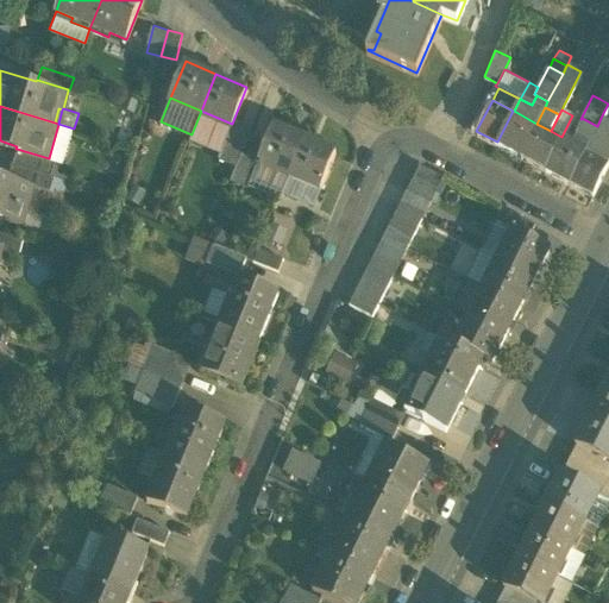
[(232,124),(201,111),(192,134),(189,138),(220,151),(232,124)]
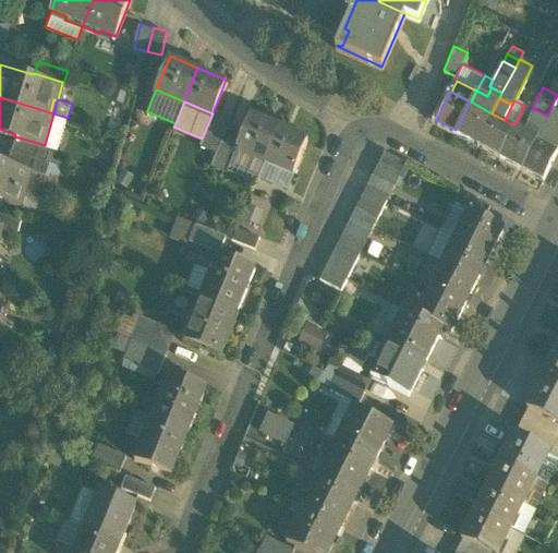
[(477,142),(492,113),(471,101),(470,101),(456,130),(477,142)]
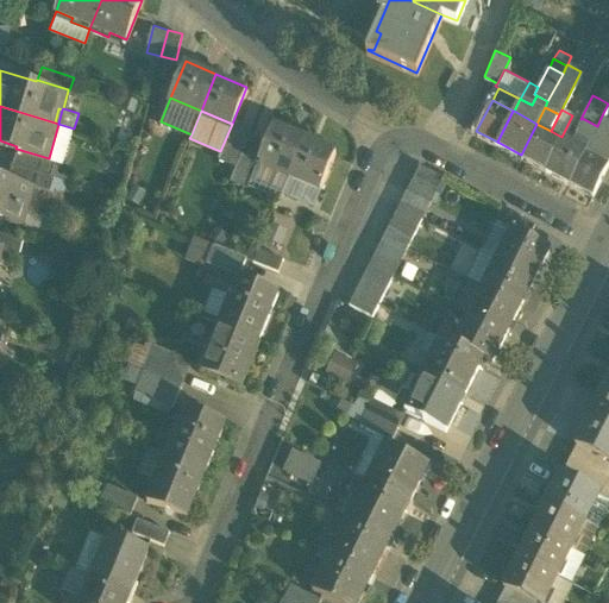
[(573,137),(571,142),(585,149),(597,126),(582,118),(582,119),(572,137),(573,137)]
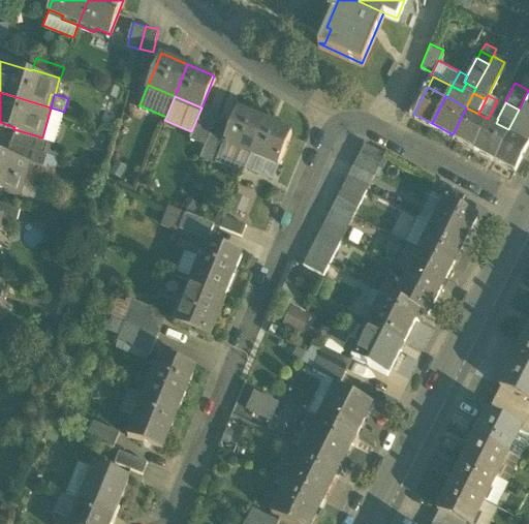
[(519,110),(508,129),(528,140),(528,136),(528,105),(522,102),(519,110)]
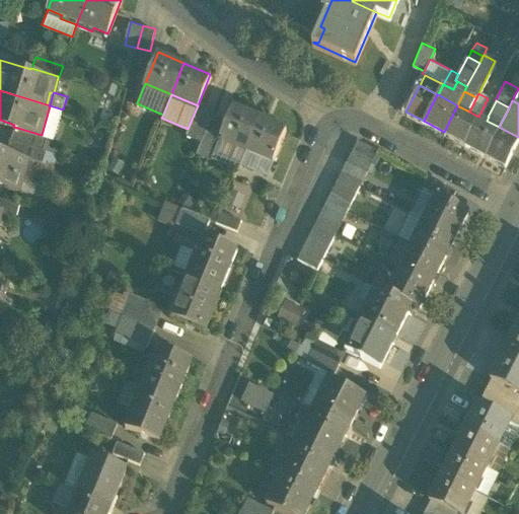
[(219,137),(246,148),(260,116),(232,104),(227,118),(219,137)]
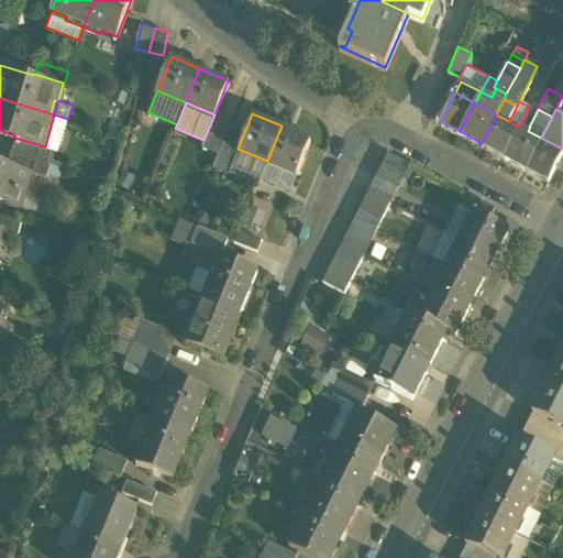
[(202,143),(219,150),(231,121),(214,115),(203,140),(202,143)]
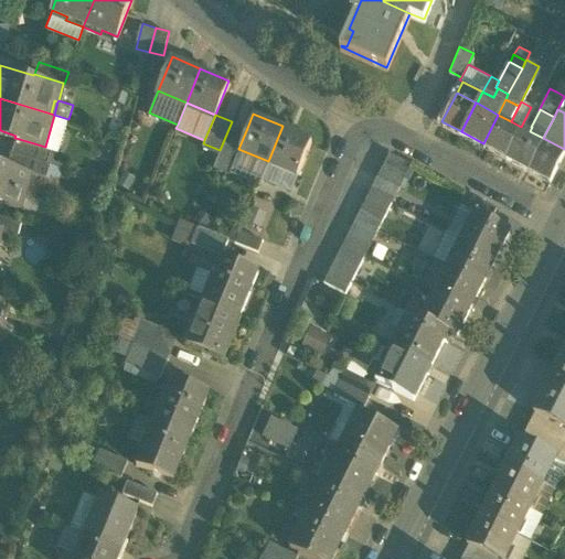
[(505,154),(521,127),(511,121),(498,115),(483,143),(505,154)]
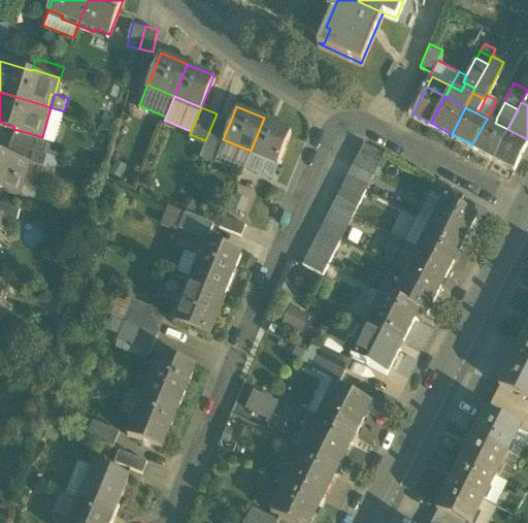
[(231,120),(217,113),(205,140),(220,146),(223,139),(231,120)]
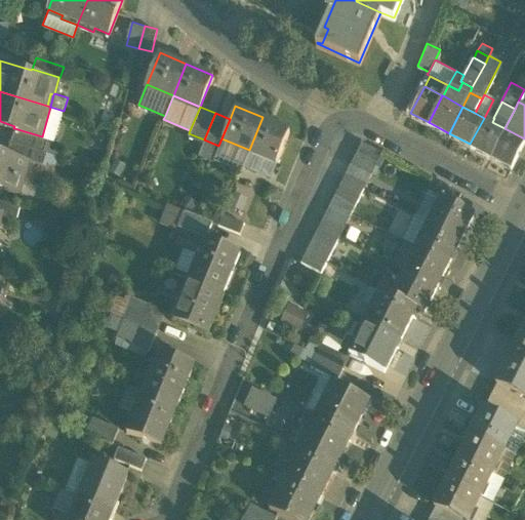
[(289,128),(263,117),(249,150),(277,160),(289,128)]
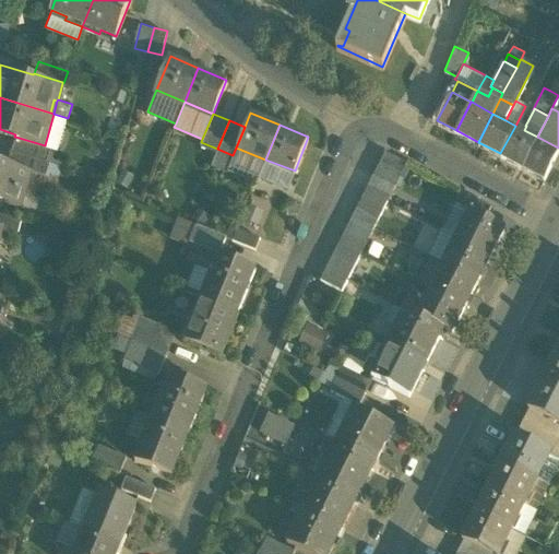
[(523,165),(537,137),(524,130),(515,126),(500,153),(523,165)]
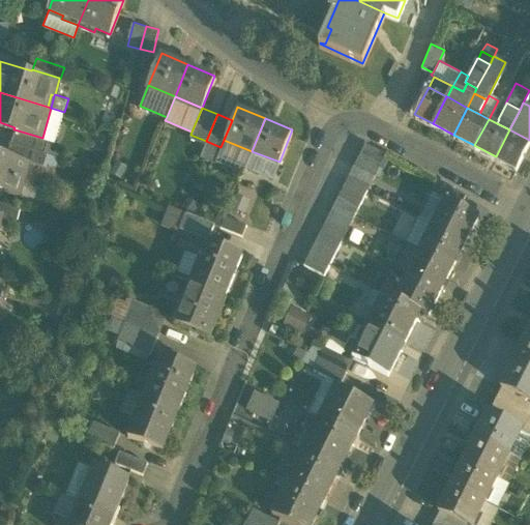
[(15,129),(11,141),(7,152),(29,159),(46,165),(50,153),(47,152),(51,140),(42,138),(15,129)]
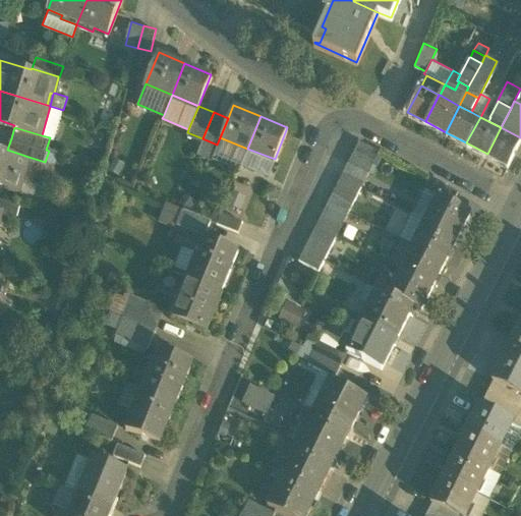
[(507,164),(520,137),(501,127),(487,154),(507,164)]
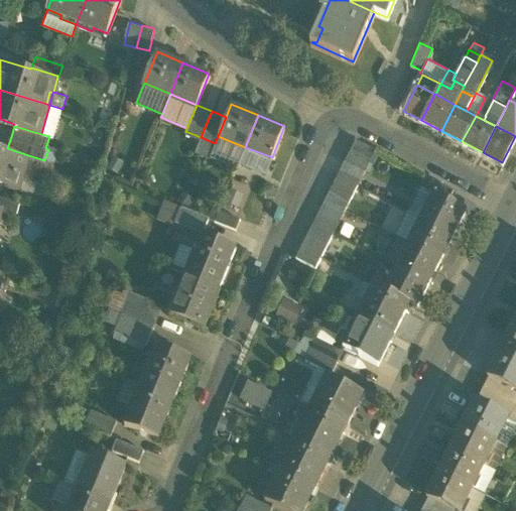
[(215,143),(211,155),(237,166),(239,162),(245,147),(218,136),(215,143)]
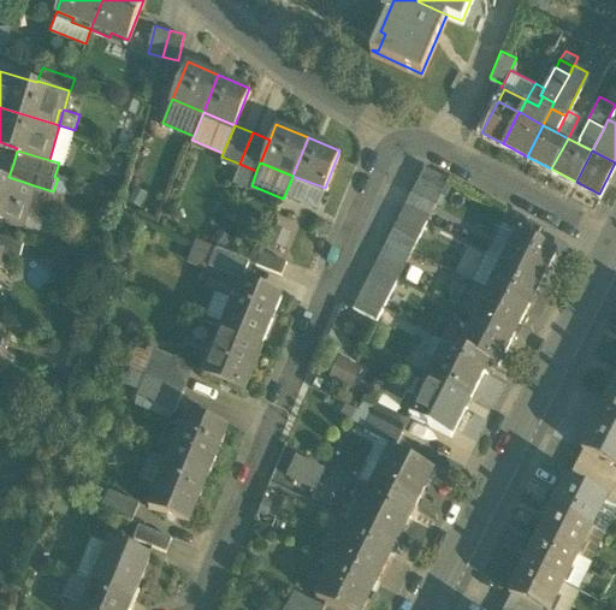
[(256,171),(240,164),(234,179),(250,187),(252,185),(256,171)]
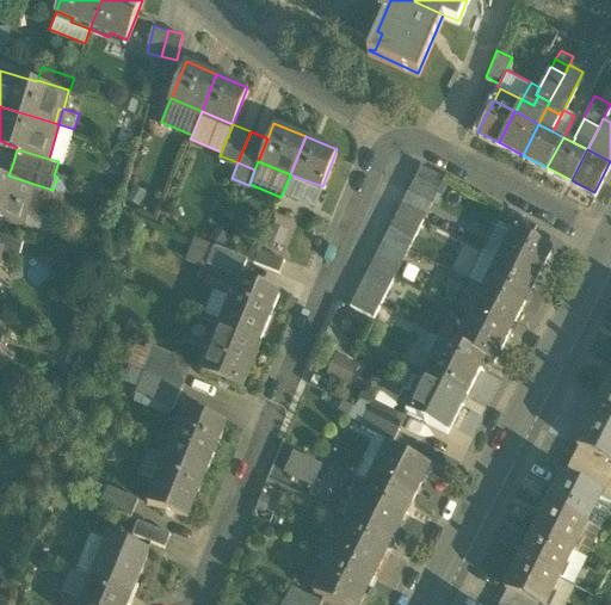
[(421,162),(415,174),(439,186),(445,174),(421,162)]
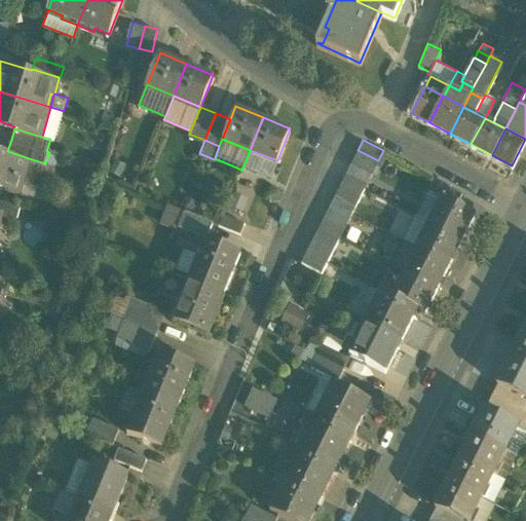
[(0,186),(13,190),(17,178),(23,180),(29,158),(7,151),(0,149),(0,186)]
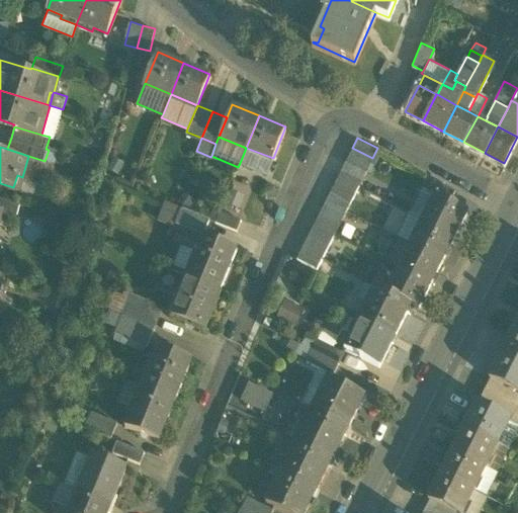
[(246,148),(240,163),(266,173),(273,158),(246,148)]
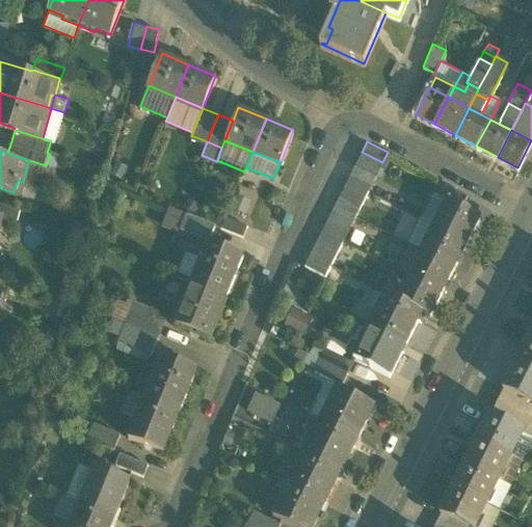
[(376,173),(382,162),(362,152),(356,163),(376,173)]
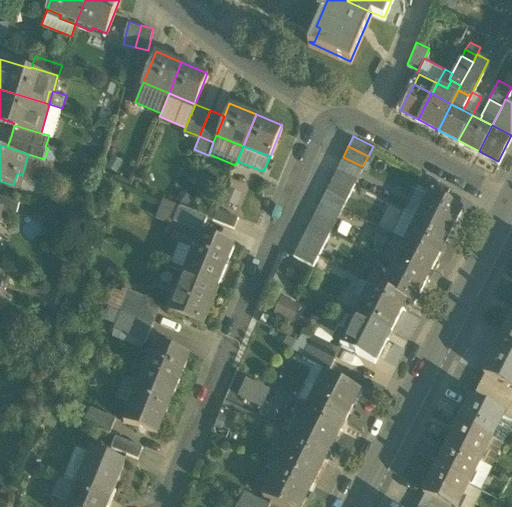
[(342,157),(336,167),(356,178),(362,167),(342,157)]
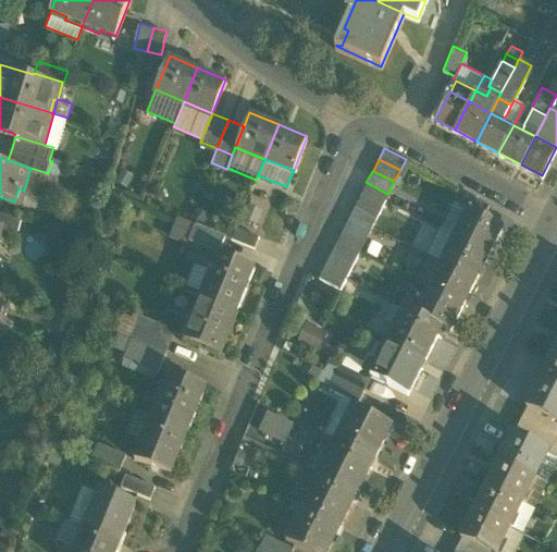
[(366,182),(359,194),(382,206),(387,194),(366,182)]
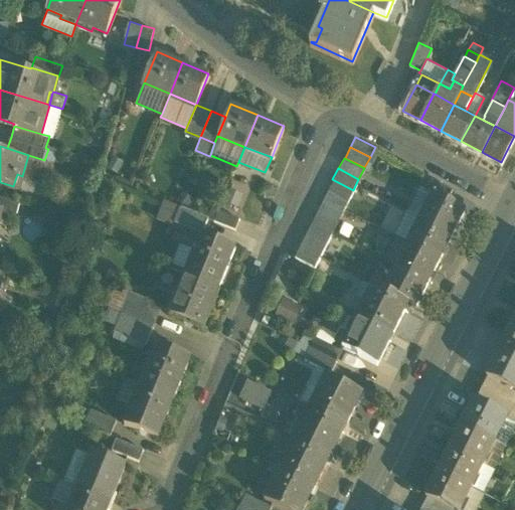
[(17,174),(13,186),(18,188),(22,176),(17,174)]
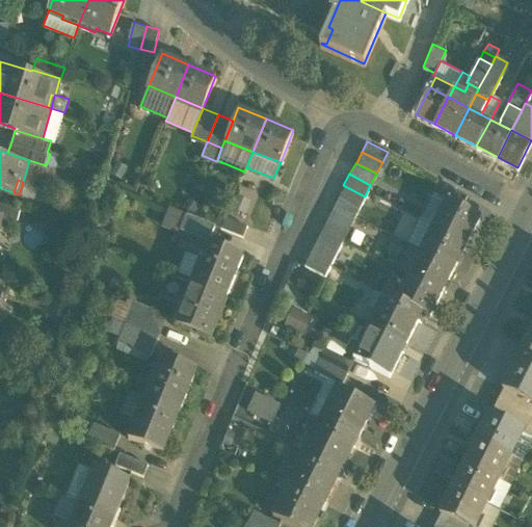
[(448,198),(461,205),(468,193),(446,181),(439,193),(448,198)]
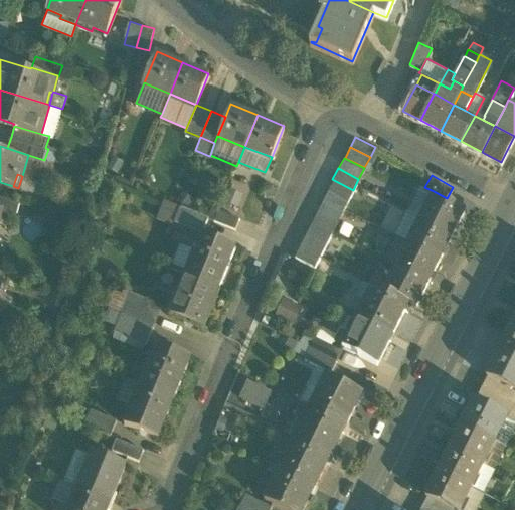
[(332,179),(327,190),(347,200),(353,190),(332,179)]
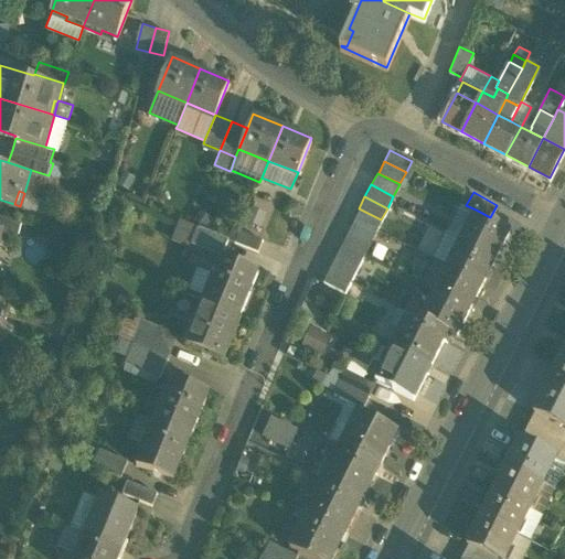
[(448,229),(462,236),(476,210),(466,205),(461,202),(448,229)]
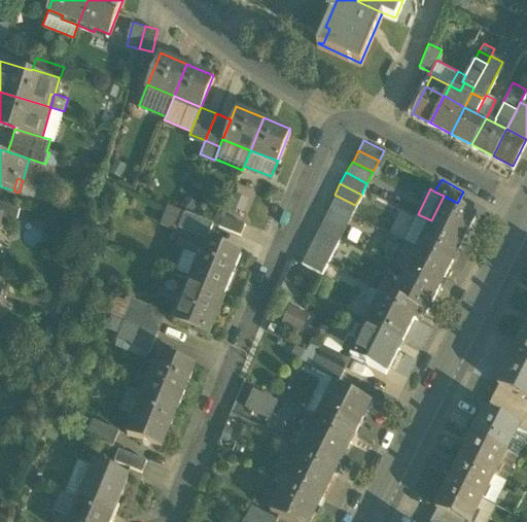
[(335,195),(328,205),(350,216),(355,205),(335,195)]
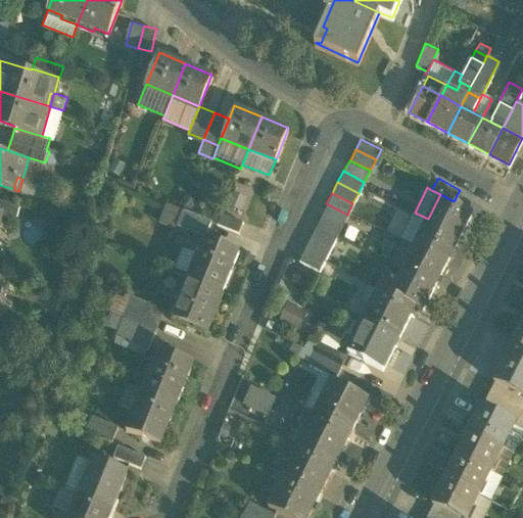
[(440,194),(428,219),(460,235),(472,210),(454,201),(440,194)]
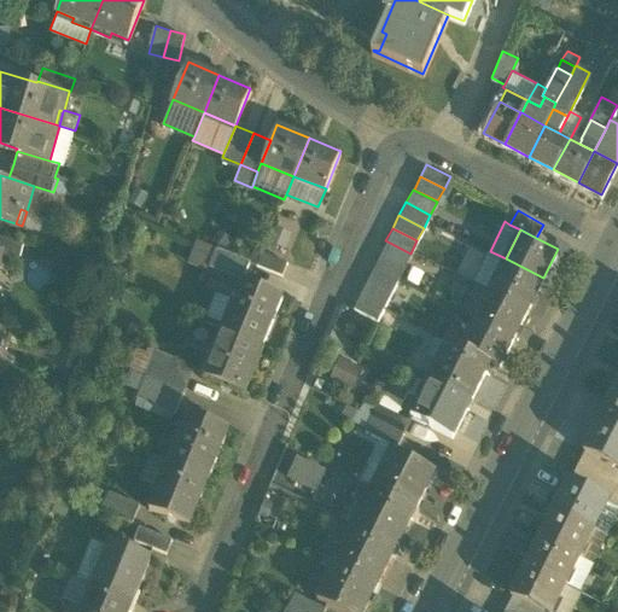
[(0,249),(3,250),(25,256),(29,243),(0,233),(0,249)]
